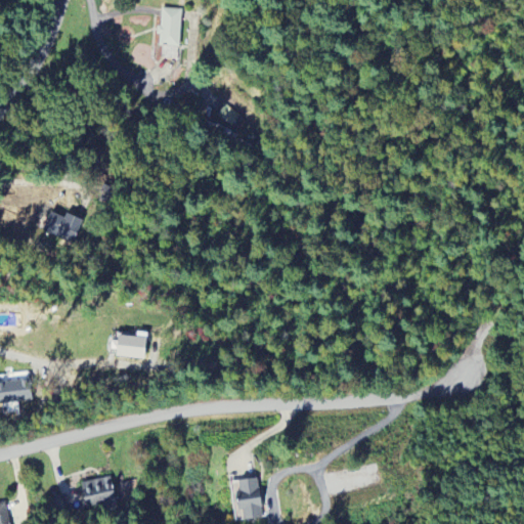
[(180,48),(181,10),(161,10),(160,47),(180,48)]
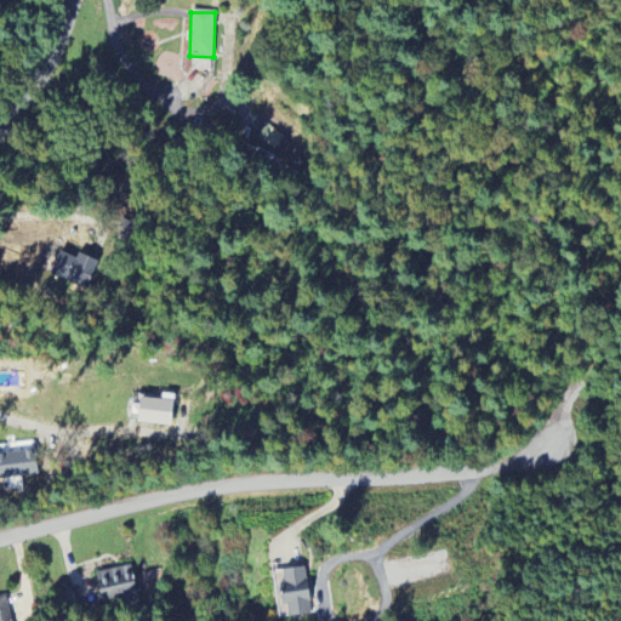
[(280,157),(290,144),(269,127),(260,140),(280,157)]
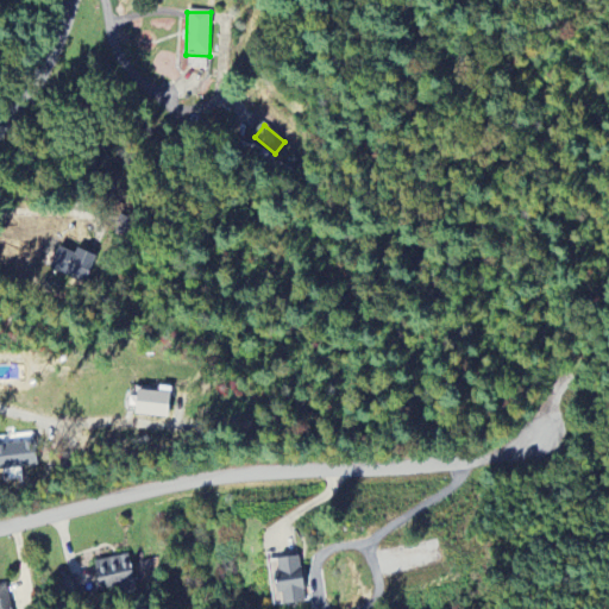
[(50,270),(86,283),(94,261),(58,248),(50,270)]
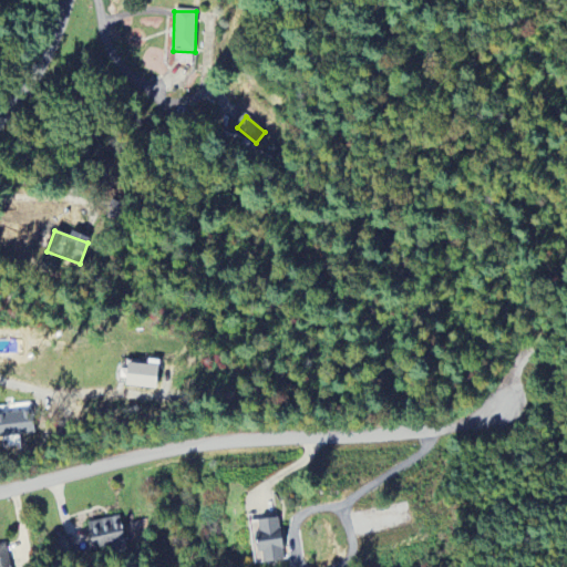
[(127,387),(157,390),(160,367),(129,364),(127,387)]
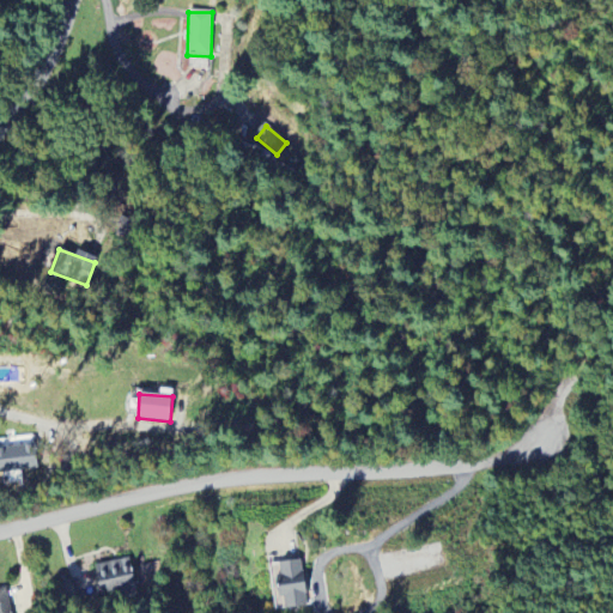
[(0,472),(38,472),(37,447),(0,448),(0,472)]
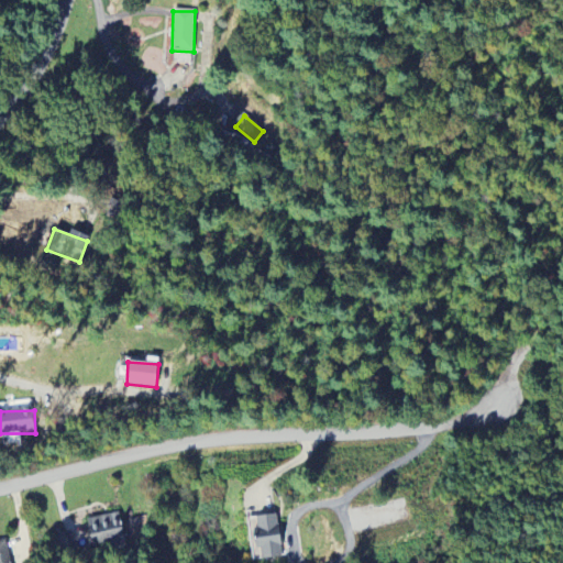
[(89,519),(92,545),(112,543),(112,548),(125,545),(121,515),(89,519)]
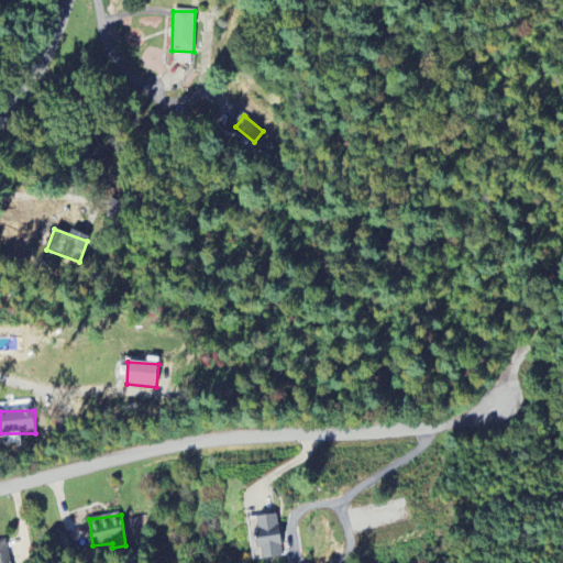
[(284,558),(282,516),(257,517),(258,551),(264,551),(264,559),(284,558)]
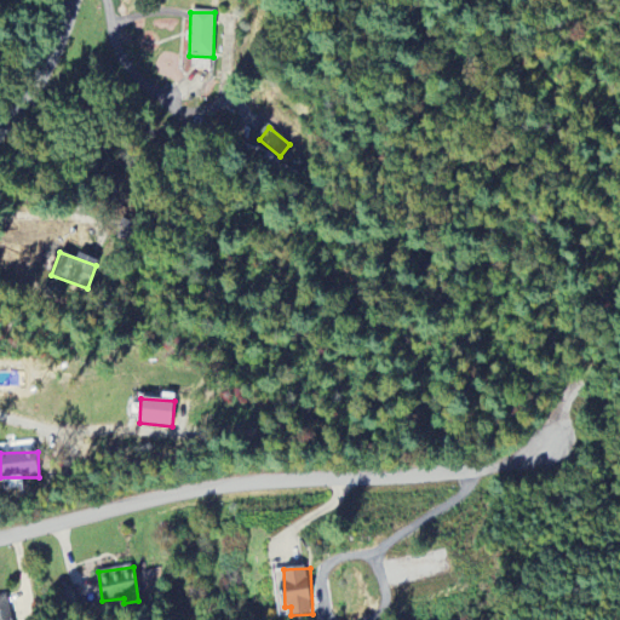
[(68,612),(79,608),(73,590),(61,595),(68,612)]
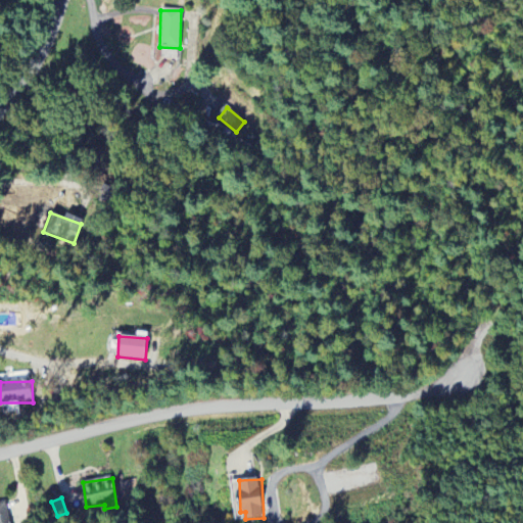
[(0,522),(9,522),(6,503),(0,503),(0,522)]
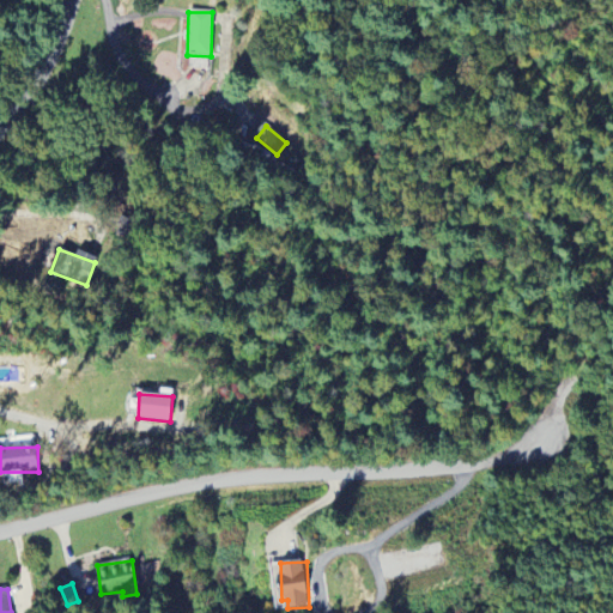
All buildings are outlined.
